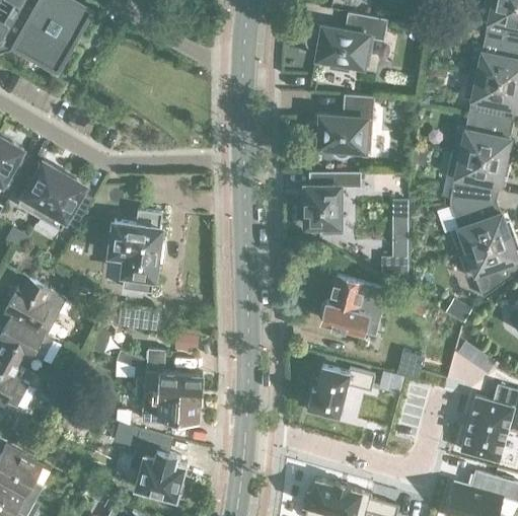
[(0,55),(14,51),(15,48),(56,71),(90,12),(69,0),(0,0),(0,55)]
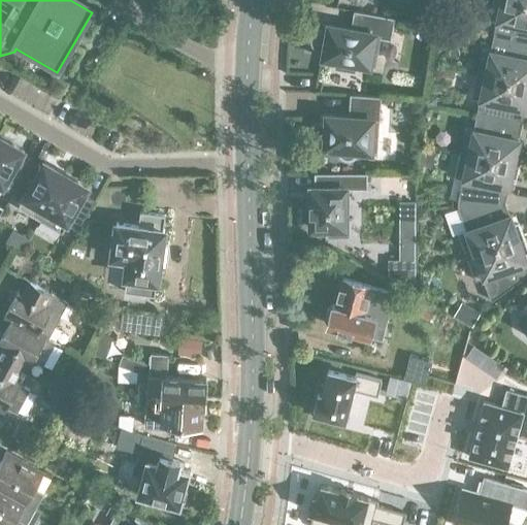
[(526,3),(509,0),(492,0),(488,22),(496,23),(493,35),(526,41),(526,3)]
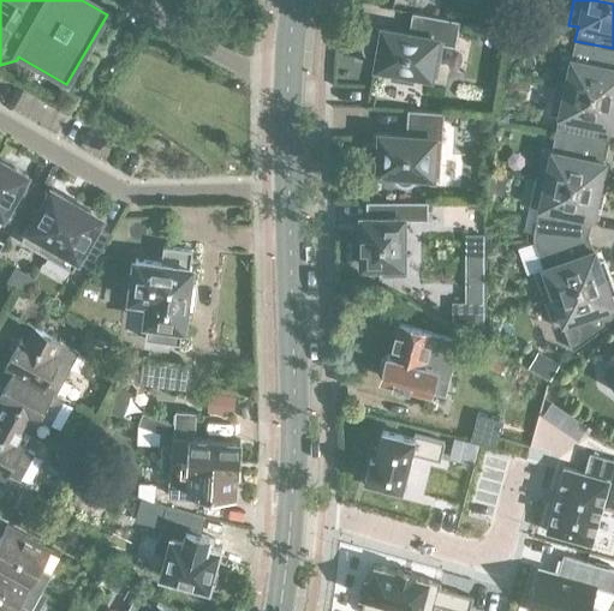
[(370,60),(368,67),(389,72),(387,83),(413,88),(415,76),(436,79),(442,46),(454,48),(458,23),(411,16),(407,36),(375,30),(374,37),(369,39),(364,41),(361,45),(359,49),(362,54),(365,58),(370,60)]
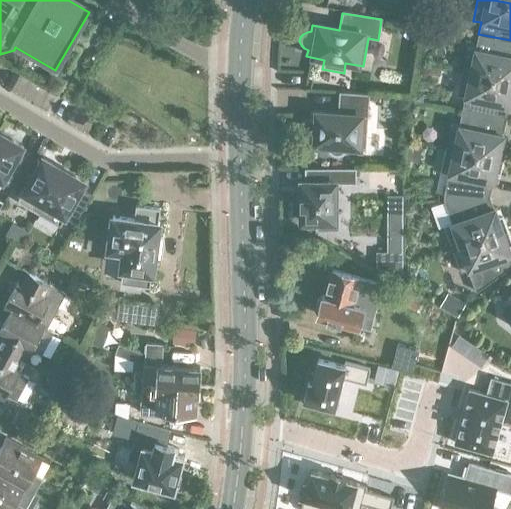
[(462,73),(510,83),(510,45),(477,39),(475,51),(467,49),(462,73)]
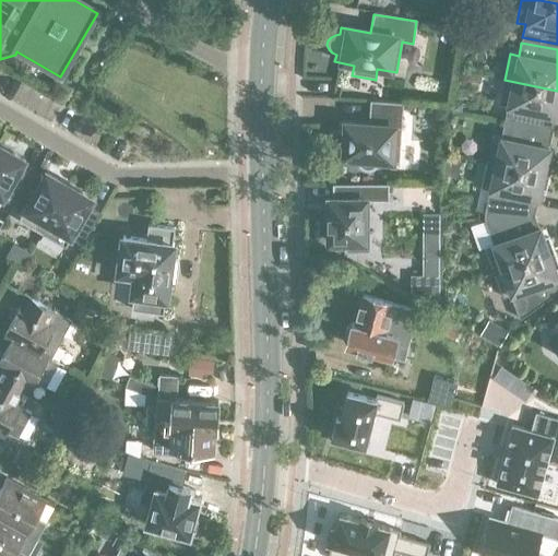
[(557,91),(505,80),(499,106),(508,108),(505,121),(549,130),(553,117),(557,118),(557,110),(557,91)]
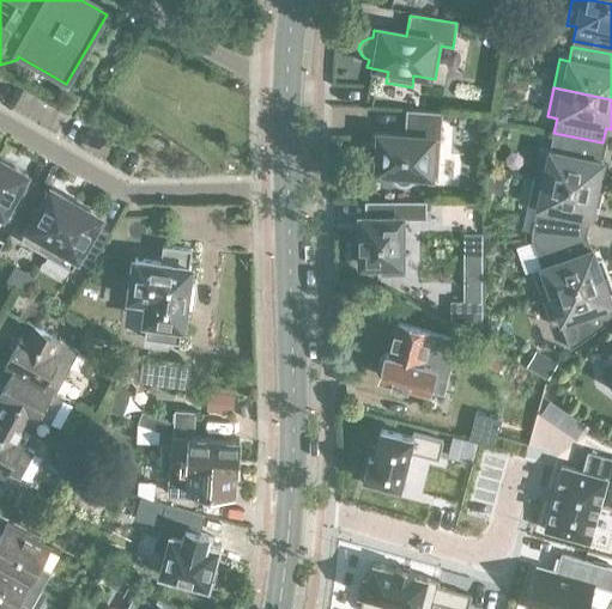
[(400,187),(405,188),(410,186),(413,182),(414,177),(437,178),(441,115),(406,113),(404,138),(371,135),(370,145),(364,144),(359,150),(359,158),(363,164),(369,165),(369,174),(392,175),(392,181),(395,184),(400,187)]
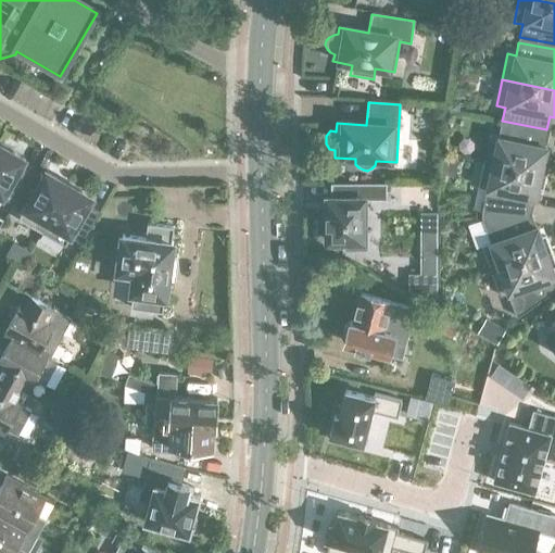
[(484,163),(546,176),(550,159),(545,158),(547,149),(543,148),(545,135),(501,125),(499,138),(490,137),(484,163)]
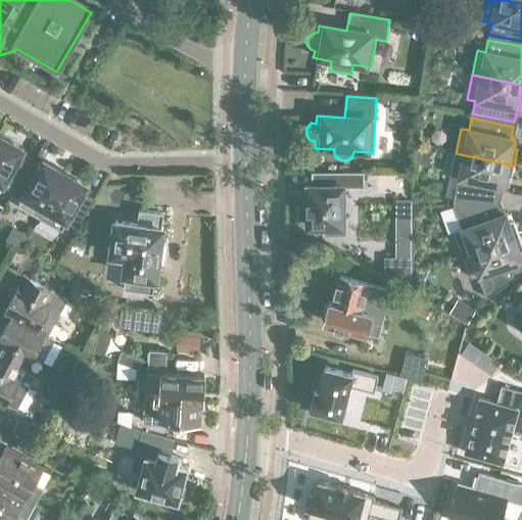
[(13,168),(24,151),(1,138),(0,140),(0,190),(2,187),(13,193),(24,174),(13,168)]
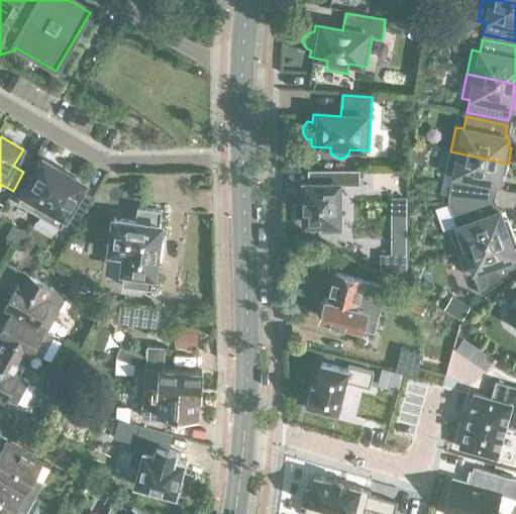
[(508,164),(450,151),(444,176),(452,177),(447,200),(492,198),(494,186),(498,187),(500,178),(505,179),(508,164)]
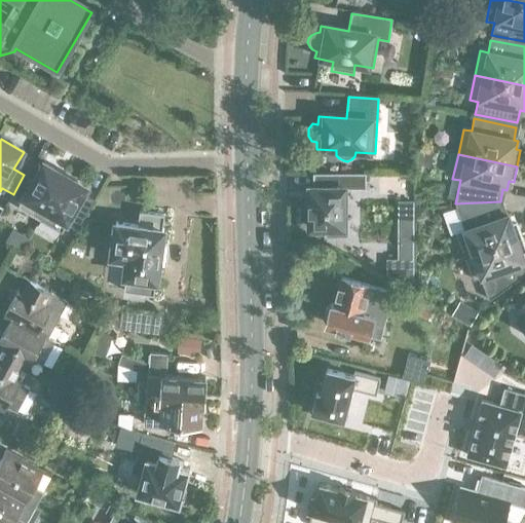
[(43,163),(33,180),(24,175),(13,194),(22,199),(16,209),(40,222),(65,176),(43,163)]
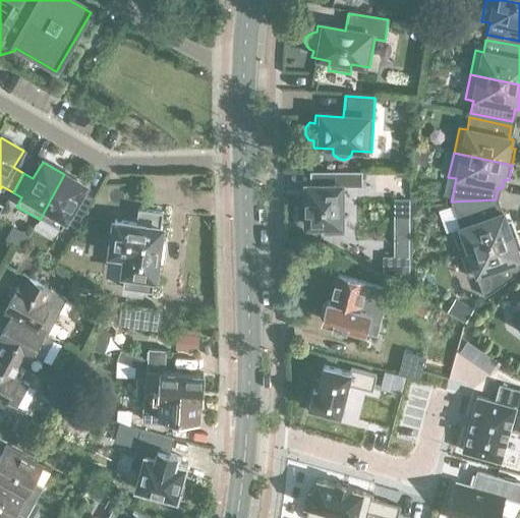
[(341,220),(341,213),(341,202),(341,188),(361,187),(361,173),(309,173),(309,186),(305,186),(305,202),(305,213),(305,227),(322,227),(322,235),(345,235),(345,220),(341,220)]
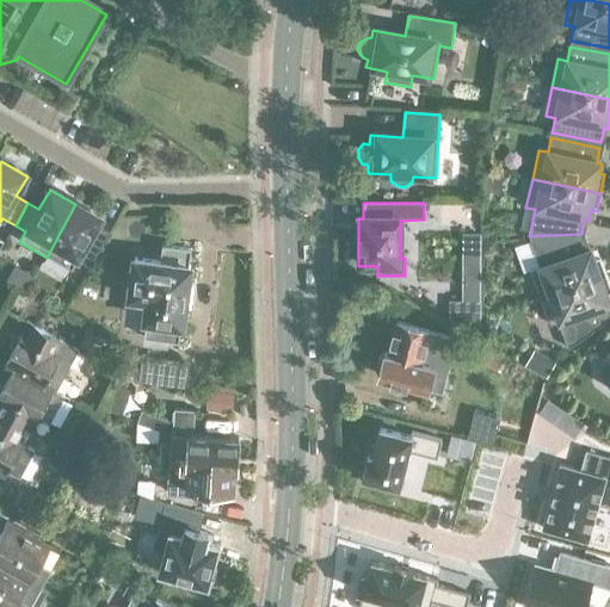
[(97,227),(102,218),(75,204),(47,258),(71,271),(76,262),(88,268),(109,234),(97,227)]
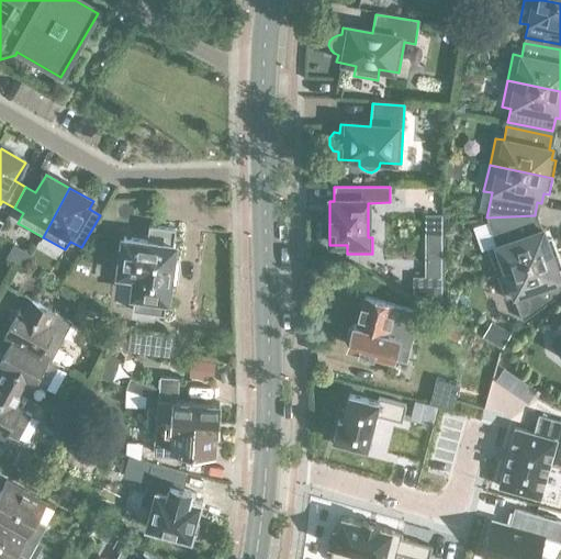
[(496,276),(558,254),(551,237),(547,239),(543,231),(539,232),(535,220),(487,223),(496,247),(487,250),(496,276)]
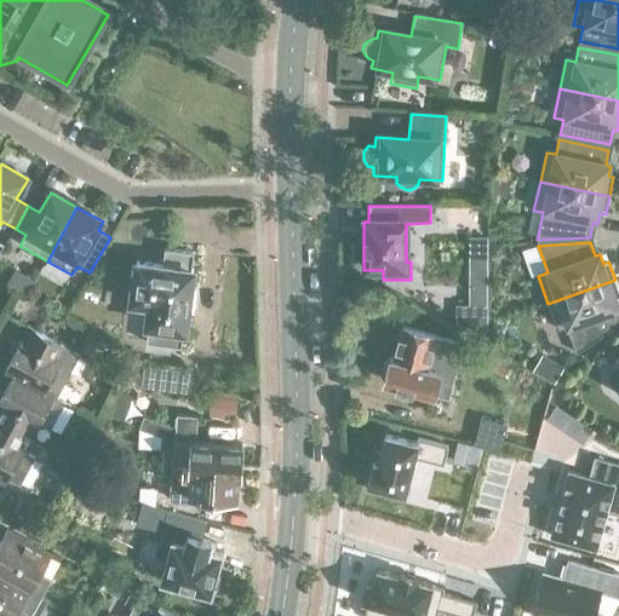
[(131,304),(139,305),(149,306),(147,327),(148,327),(145,344),(181,349),(183,332),(184,333),(193,272),(190,272),(193,255),(164,251),(162,269),(136,265),(131,304)]
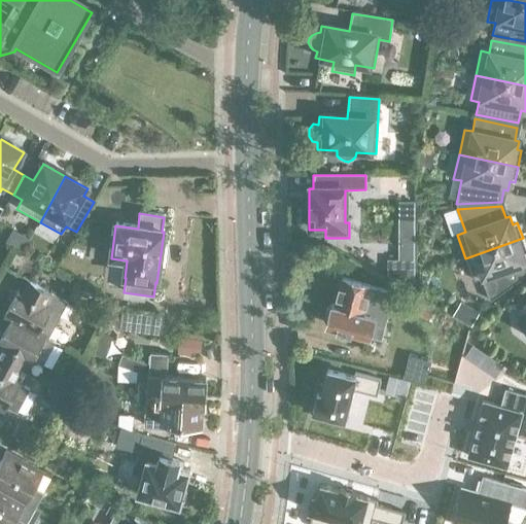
[(525,247),(523,238),(465,258),(475,282),(482,280),(490,303),(525,276),(525,274),(523,265),(525,264),(525,262),(524,255),(525,253),(525,247)]
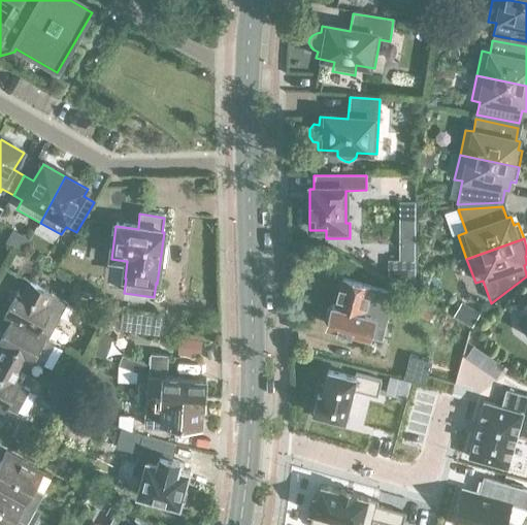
[(11,321),(55,345),(47,340),(67,304),(28,283),(22,294),(18,292),(3,318),(10,322),(11,321)]
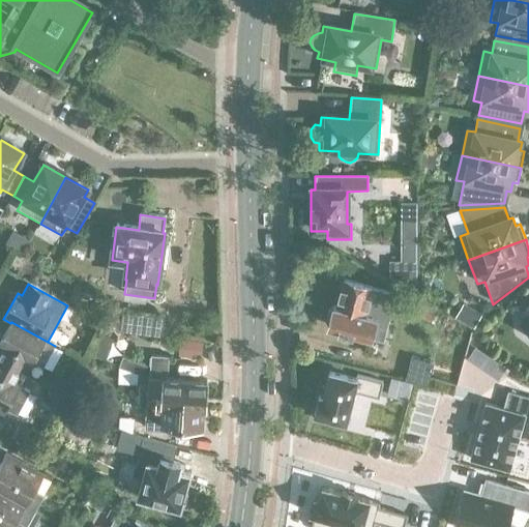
[(404,313),(407,299),(346,284),(339,310),(335,309),(329,329),(385,344),(394,310),(404,313)]
